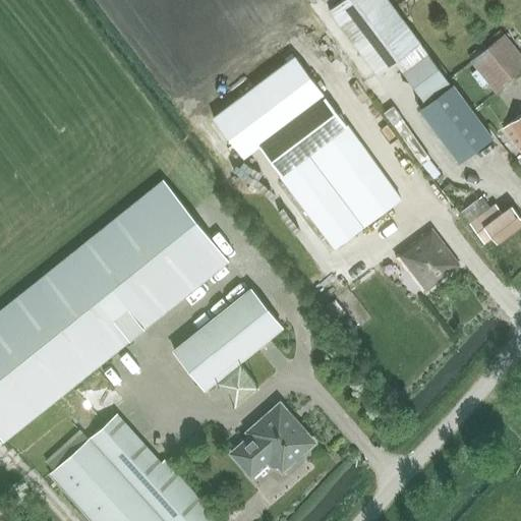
[(391,0),(344,0),(330,11),(378,74),(394,61),(425,105),(419,109),(458,162),(491,136),(453,84),(451,85),(420,42),(421,40),(398,8),(391,0)]
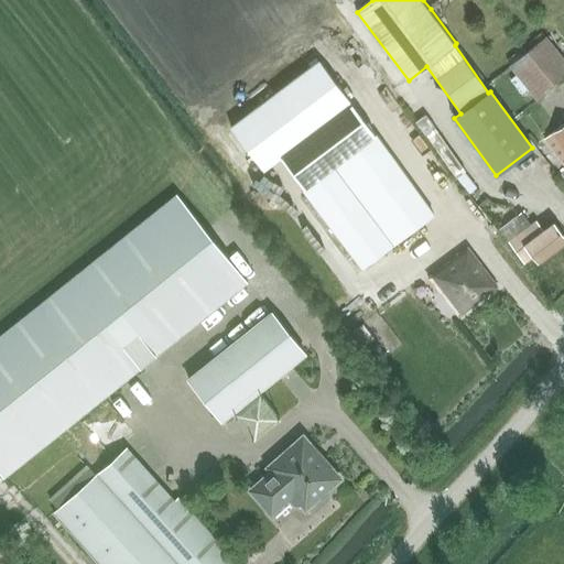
[(538,100),(563,78),(563,57),(545,35),(509,65),(538,100)]
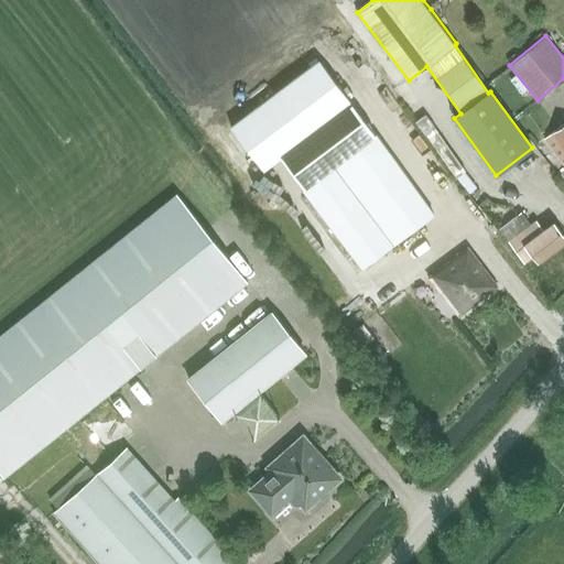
[(322,60),(232,125),(266,167),(281,156),(312,133),(353,104),(354,102),(322,60)]
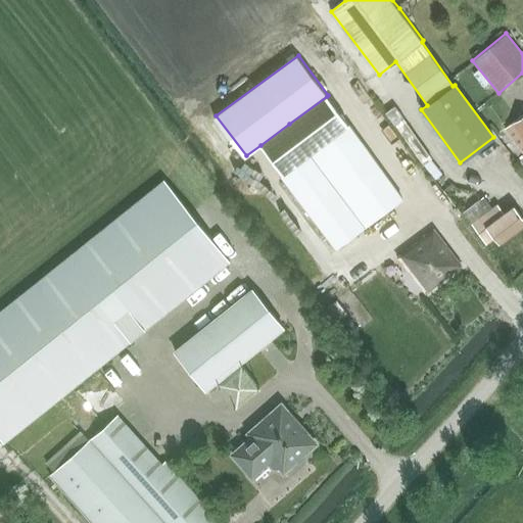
[(289,124),(260,145),(282,176),(281,176),(336,248),(402,198),(361,139),(350,126),(349,127),(327,96),(289,124)]
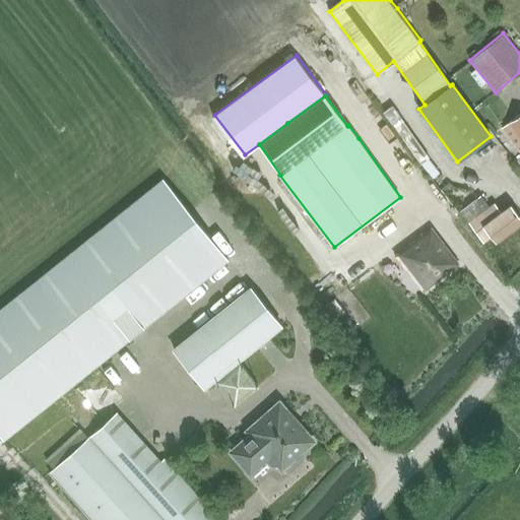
[(399,119),(390,125),(418,165),(419,165),(428,158),(399,119)]
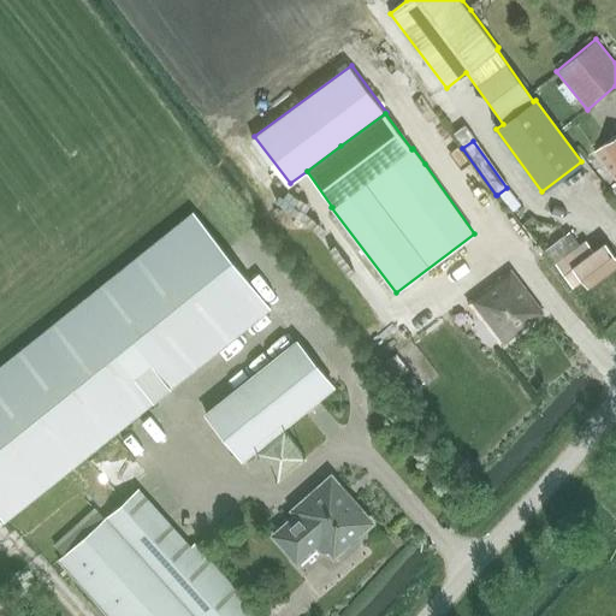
[(507,188),(497,195),(509,212),(519,205),(507,188)]
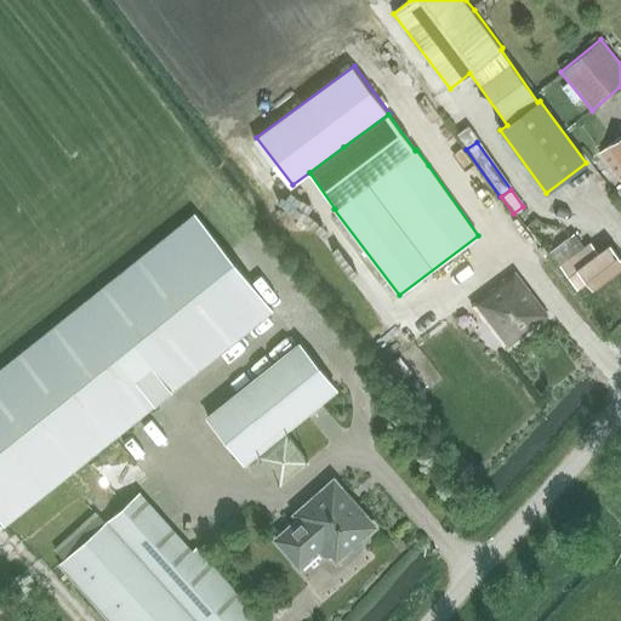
[(0,519),(5,525),(273,311),(193,212),(0,366),(0,519)]
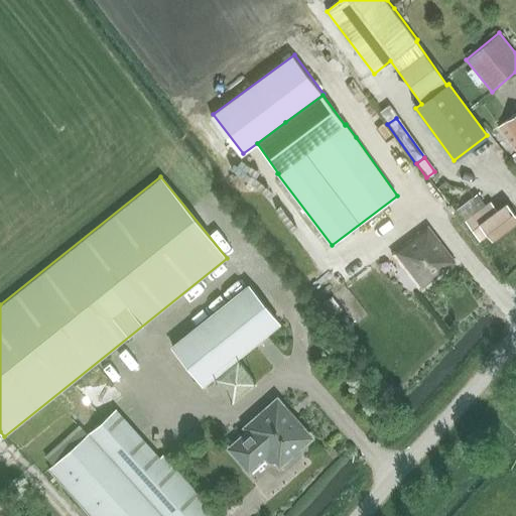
[(490,203),(486,207),(477,194),(457,209),(466,221),(478,239),(487,232),(492,239),(515,221),(515,216),(506,203),(496,210),(490,203)]
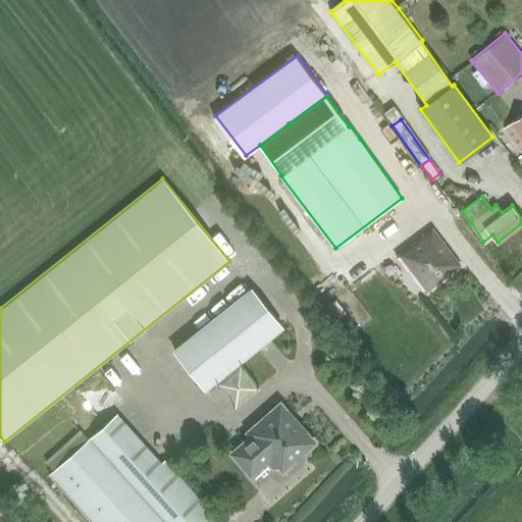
[(424,291),(459,263),(433,230),(425,238),(423,235),(397,256),(424,291)]
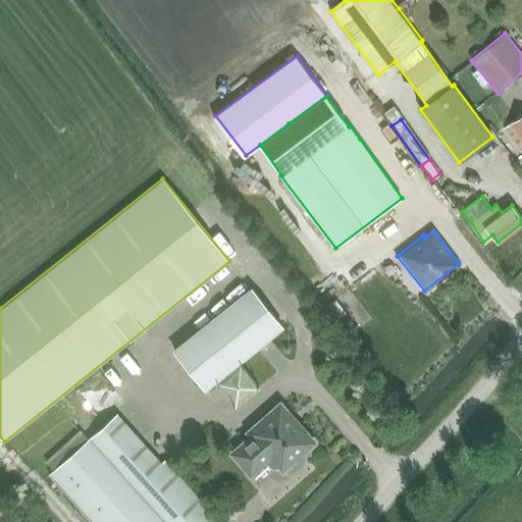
[(356,267),(369,255),(362,248),(349,260),(356,267)]
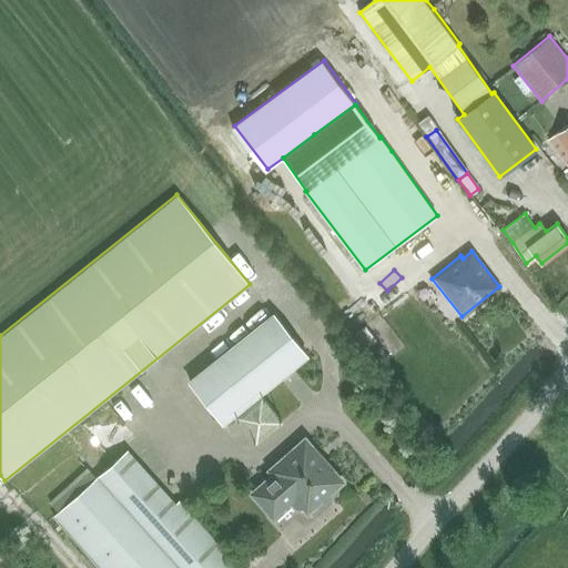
[(363,314),(382,304),(376,294),(357,305),(363,314)]
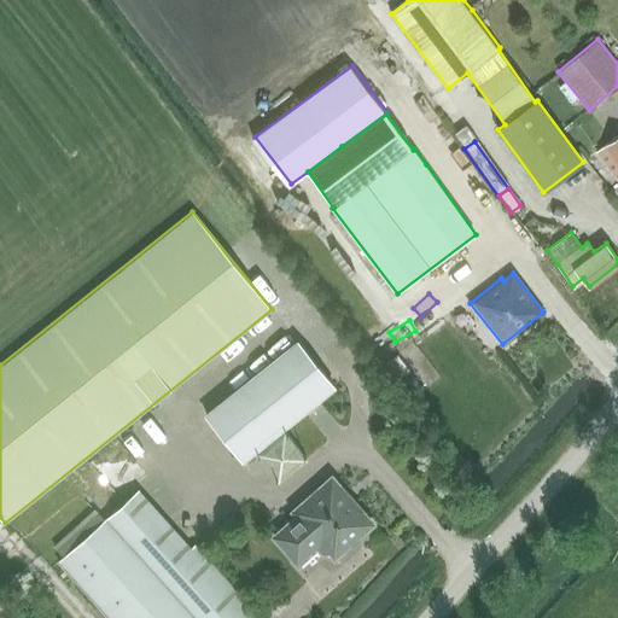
[(207,414),(244,460),(326,392),(290,347),(207,414)]
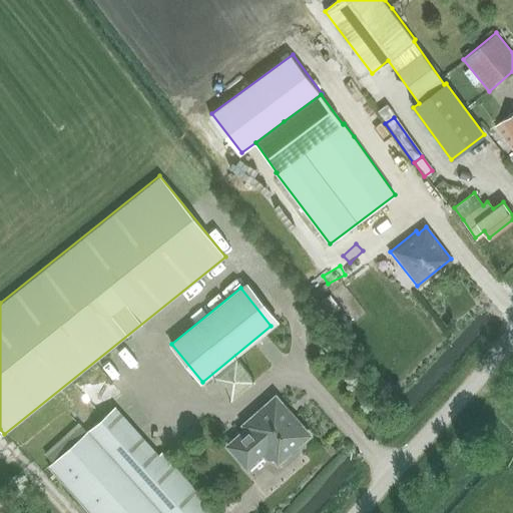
[(229,446),(247,466),(261,454),(265,457),(269,459),(273,460),(276,459),(278,461),(308,435),(276,399),(246,425),(249,428),(229,446)]
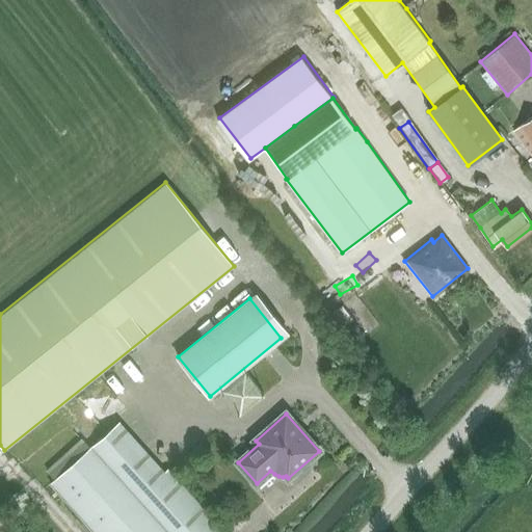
[(55,480),(50,484),(92,531),(224,531),(170,471),(167,473),(120,422),(90,448),(83,440),(48,472),(55,480)]
